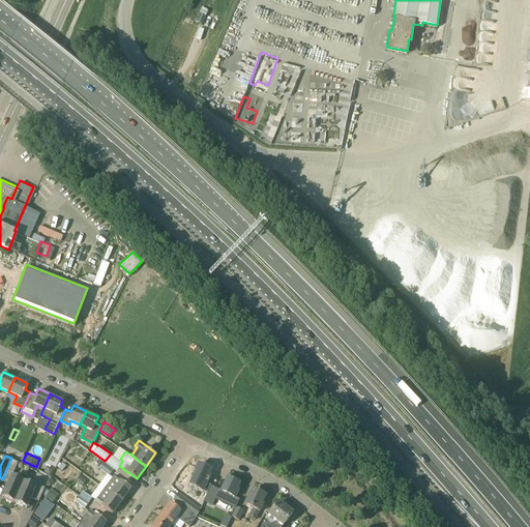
[(11,474),(18,461),(11,458),(2,479),(7,481),(2,495),(15,500),(23,479),(11,474)]
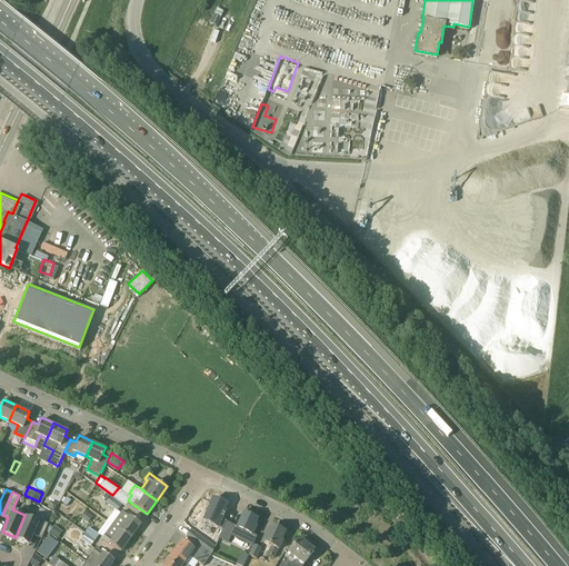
[(106,500),(117,508),(121,503),(110,494),(106,500)]
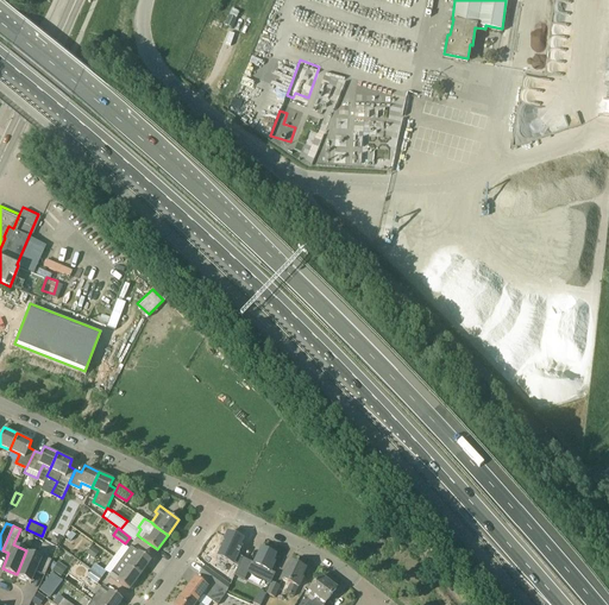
[(231,566),(240,544),(239,543),(242,537),(227,530),(217,553),(225,556),(223,561),(231,566)]
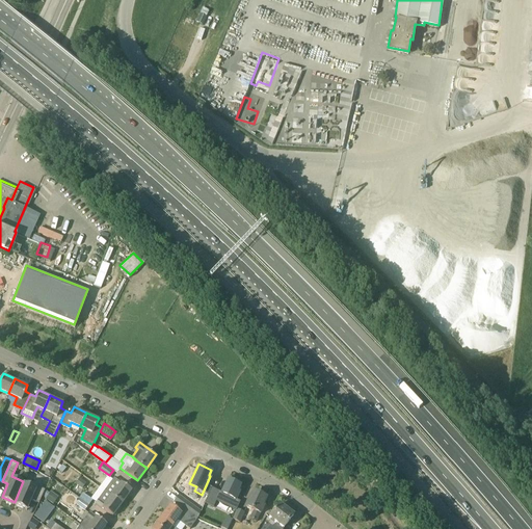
[(47,466),(44,472),(50,475),(53,469),(47,466)]
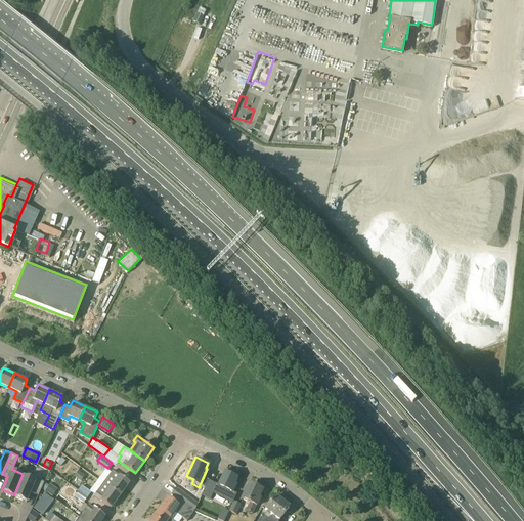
[(75,474),(79,477),(83,472),(78,469),(75,474)]
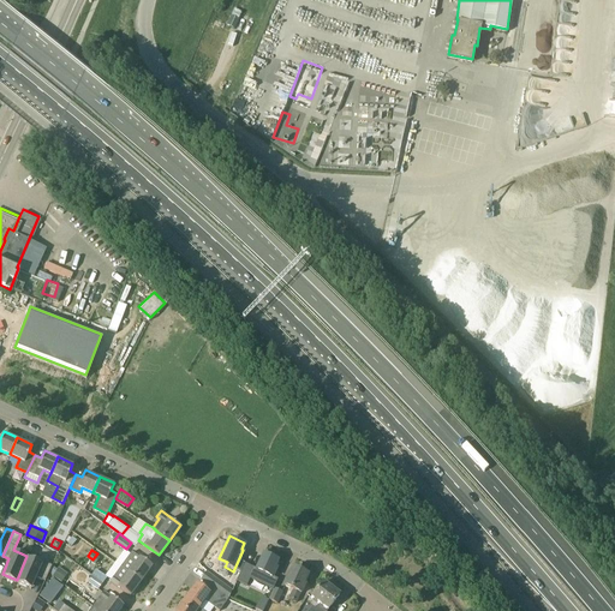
[(120,564),(129,570),(141,580),(151,564),(131,550),(120,564)]
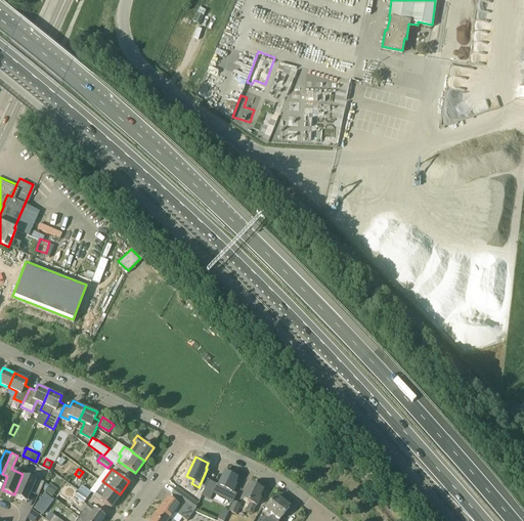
[(234,482),(236,476),(224,470),(216,488),(206,484),(200,496),(209,501),(214,490),(228,497),(231,490),(232,490),(235,482),(234,482)]
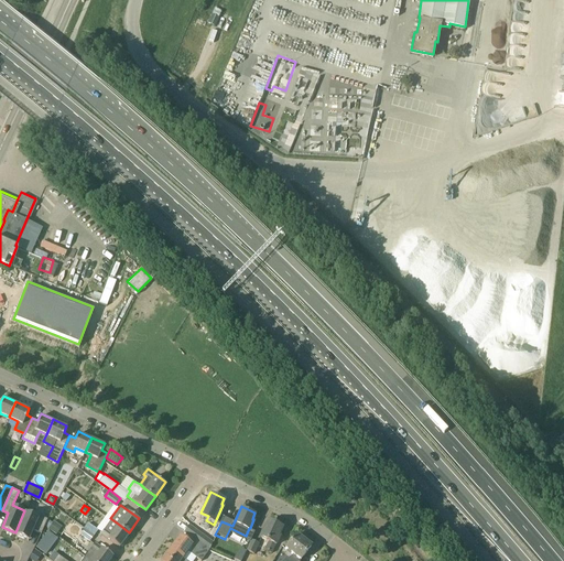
[(41,531),(47,517),(25,508),(24,510),(15,532),(28,538),(33,528),(41,531)]
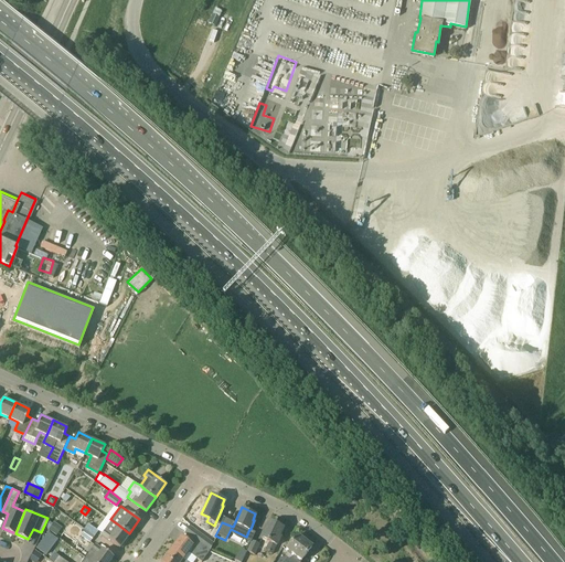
[(48,528),(54,532),(61,525),(54,519),(48,528)]
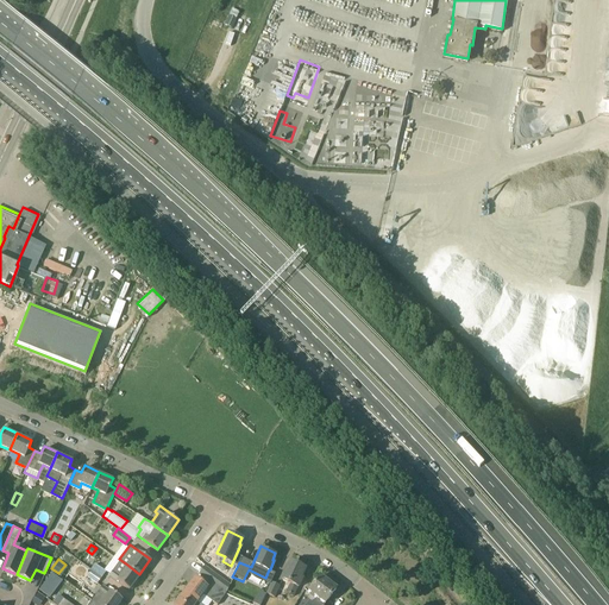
[(139,574),(127,565),(119,559),(108,574),(129,588),(139,574)]
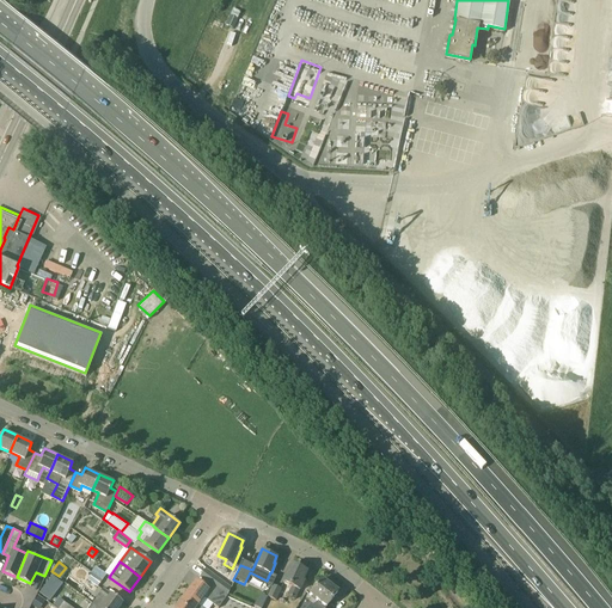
[(291,585),(287,593),(293,596),(301,579),(306,570),(291,563),(281,581),(291,585)]
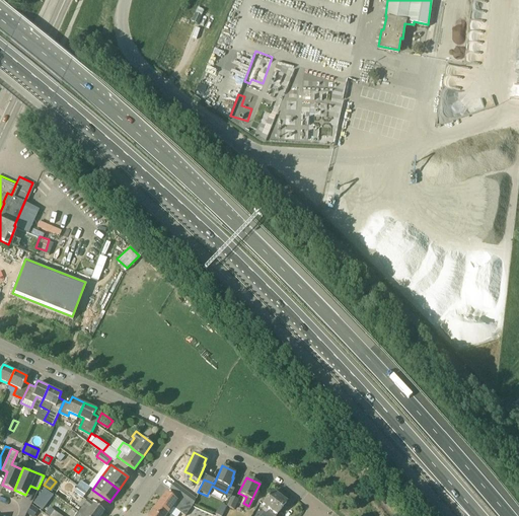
[(78,485),(86,491),(90,486),(81,478),(77,484),(78,485)]
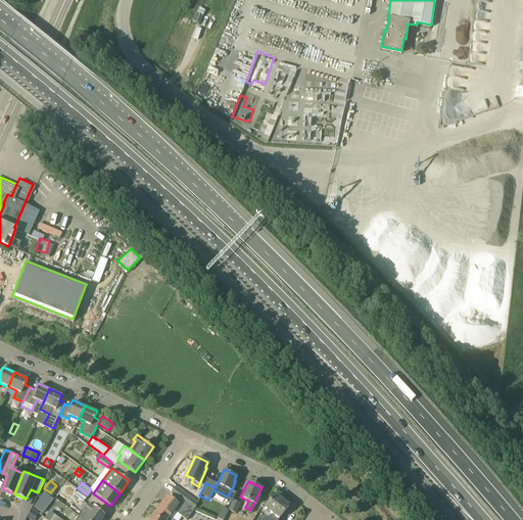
[(197,500),(184,490),(176,484),(171,491),(179,498),(181,500),(194,507),(197,500)]
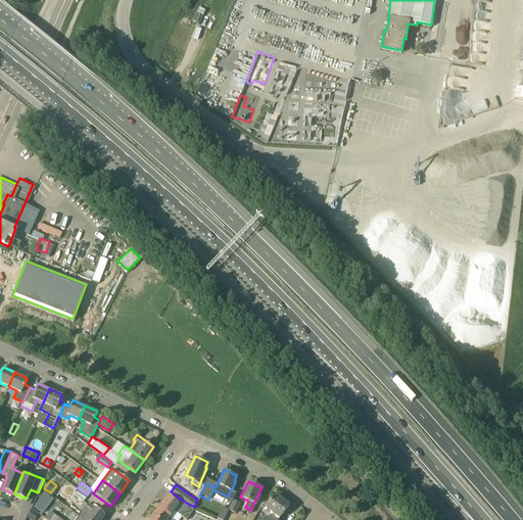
[(83,500),(87,494),(79,488),(75,493),(83,500)]
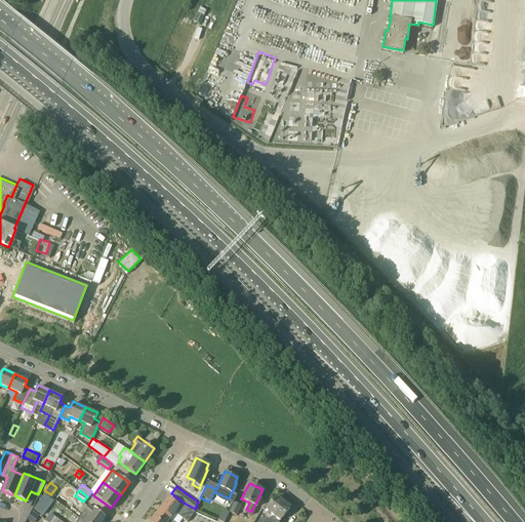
[(278,521),(289,506),(276,495),(265,508),(272,514),(268,519),(271,521),(270,521),(278,521)]
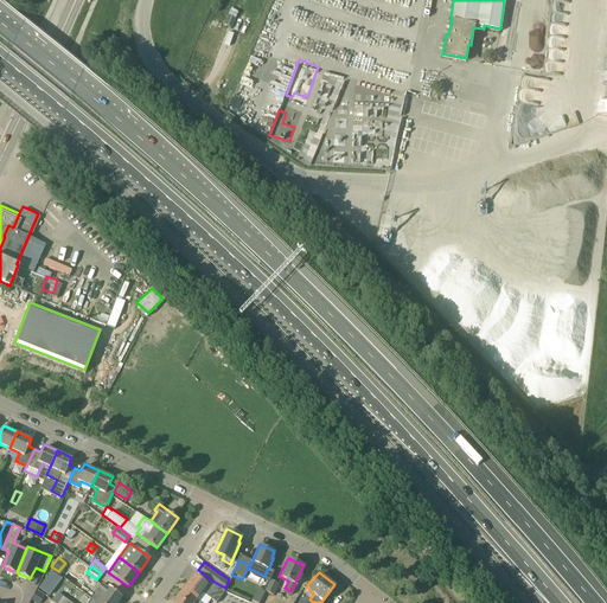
[(210,579),(206,584),(193,573),(183,589),(203,602),(205,602),(211,596),(216,600),(225,588),(210,579)]
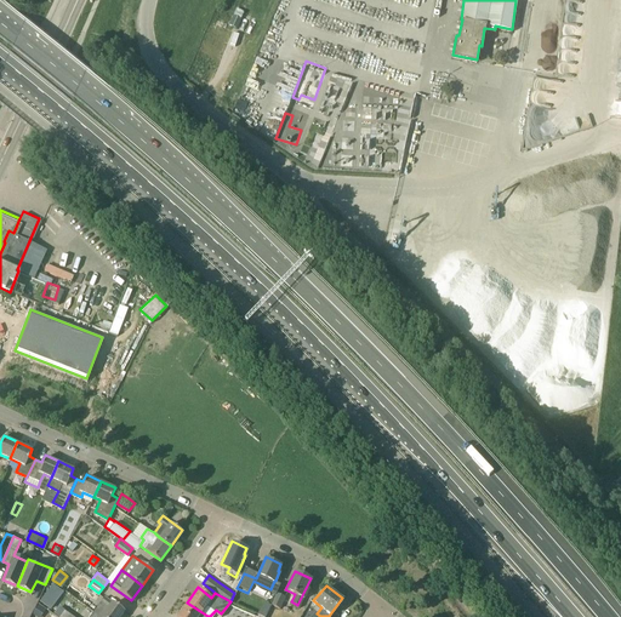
[(279,607),(285,595),(277,592),(271,603),(279,607)]
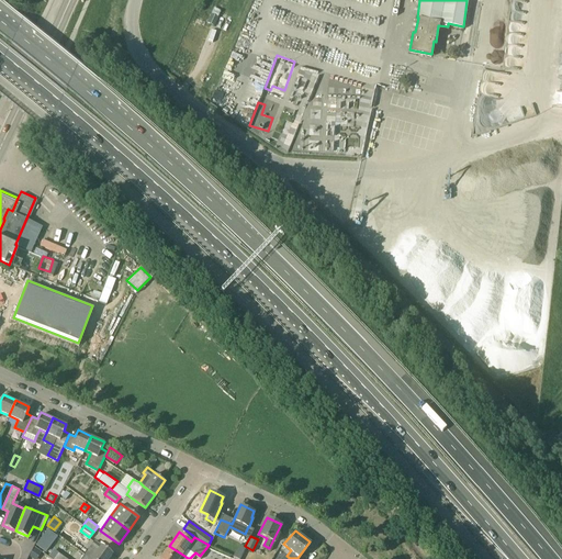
[(56,558),(69,558),(58,550),(56,554),(44,545),(45,543),(38,538),(34,545),(42,550),(42,549),(53,558),(54,557),(56,558)]
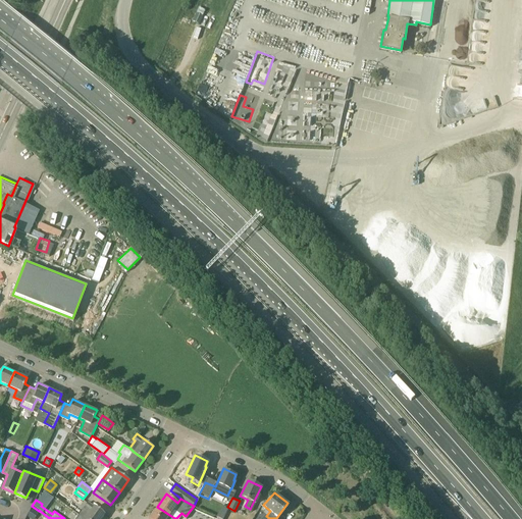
[(79,514),(85,518),(99,518),(104,513),(88,502),(84,506),(87,509),(82,515),(79,513),(79,514)]
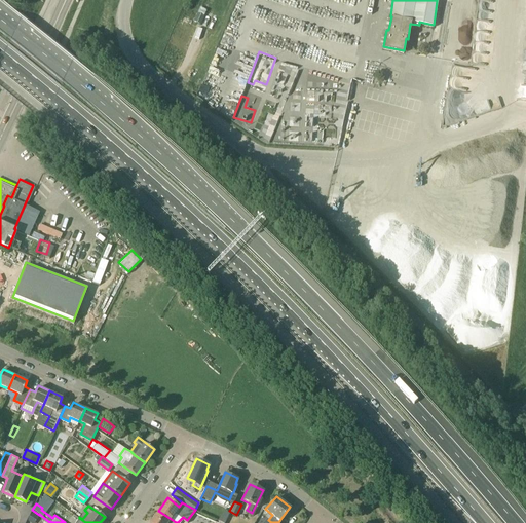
[(39,515),(32,510),(27,518),(34,522),(39,515)]
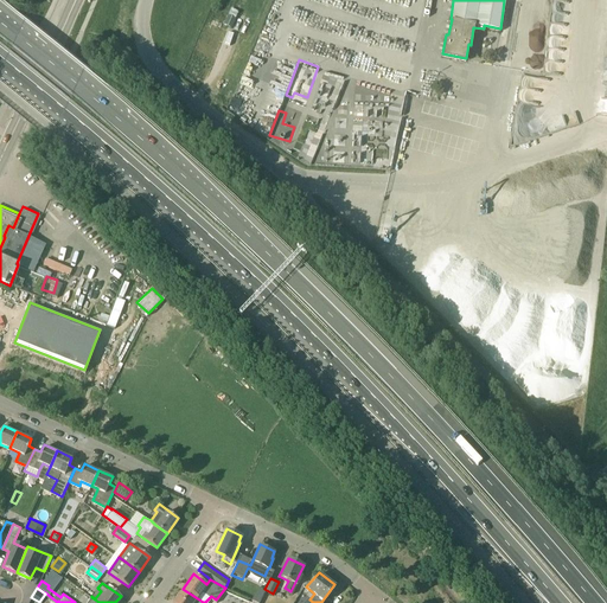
[(172,602),(203,602),(183,589),(172,602)]
